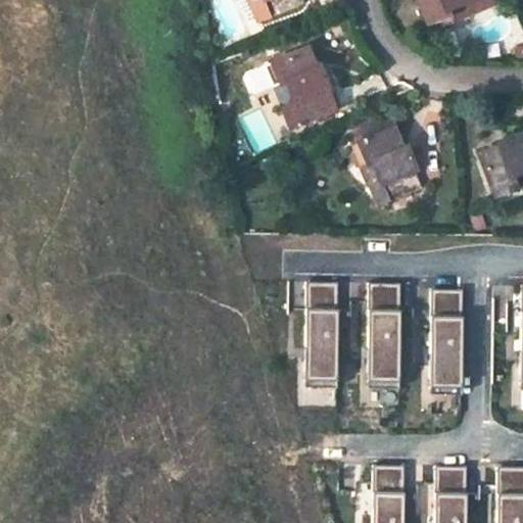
[(262,0),(247,0),(259,27),(272,20),(262,0)]
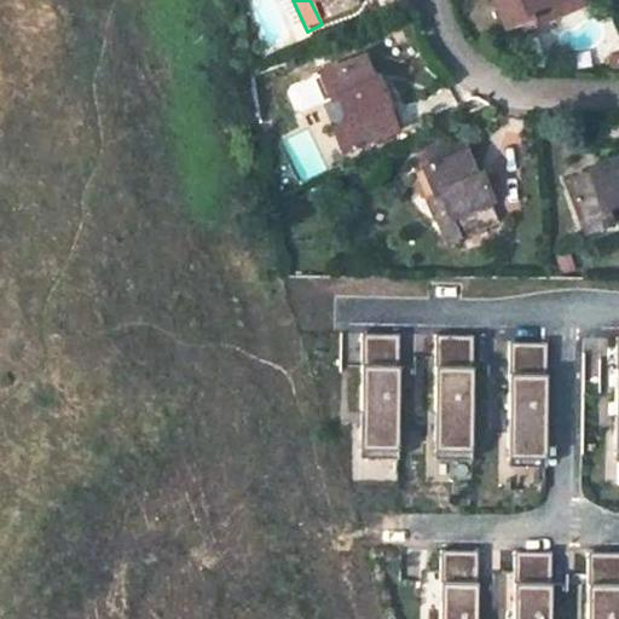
[(310,0),(322,24),(363,6),(359,0),(310,0)]
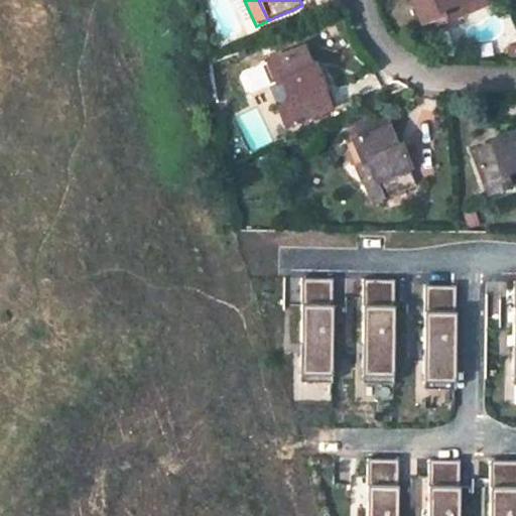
[(407,0),(417,28),(437,21),(433,7),(455,0),(407,0)]
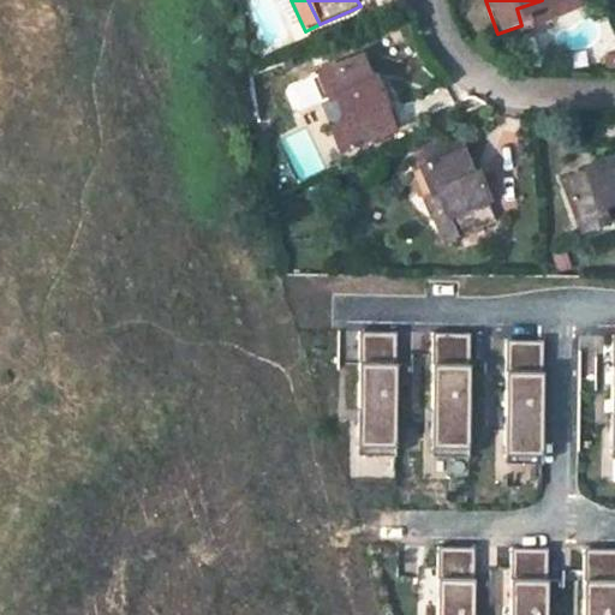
[(577,0),(542,0),(517,9),(521,25),(579,7),(577,0)]
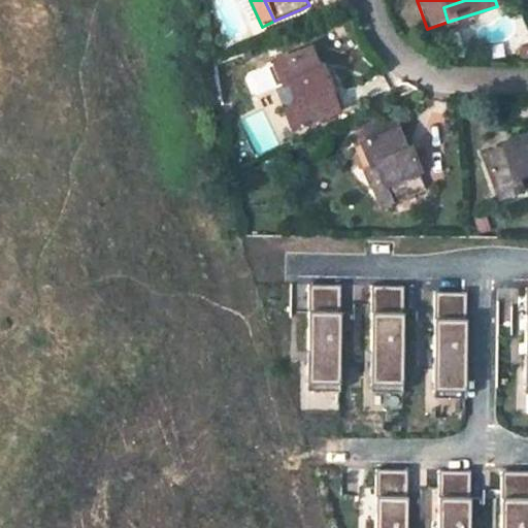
[(255,94),(290,79),(299,102),(306,122),(337,109),(320,66),(316,68),(307,51),(246,73),(244,78),(250,92),(255,94)]
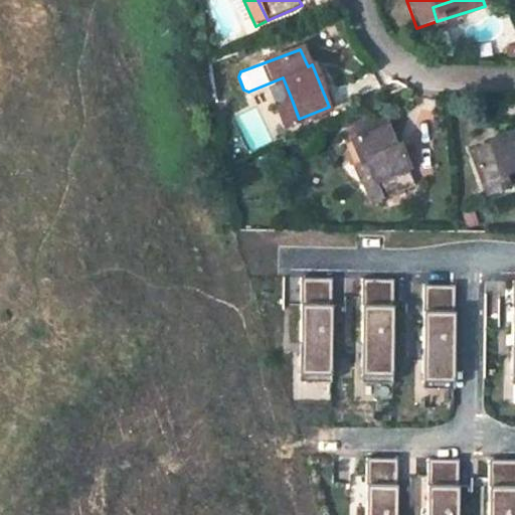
[(299,119),(292,100),(279,106),(287,124),(299,119)]
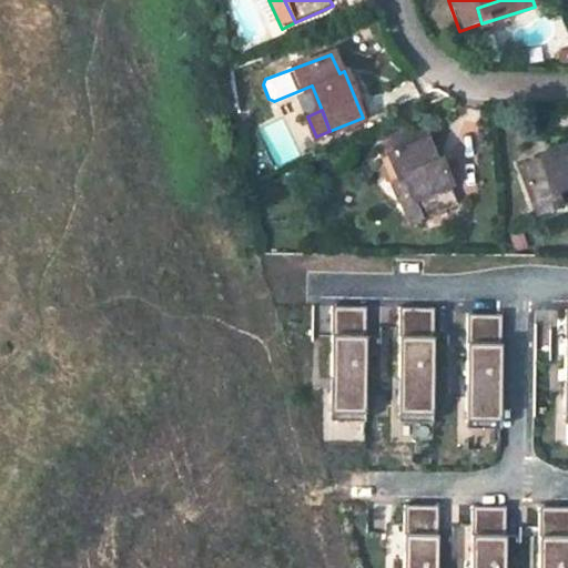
[(428,143),(383,161),(393,186),(406,182),(424,224),(462,210),(442,164),(436,166),(428,143)]
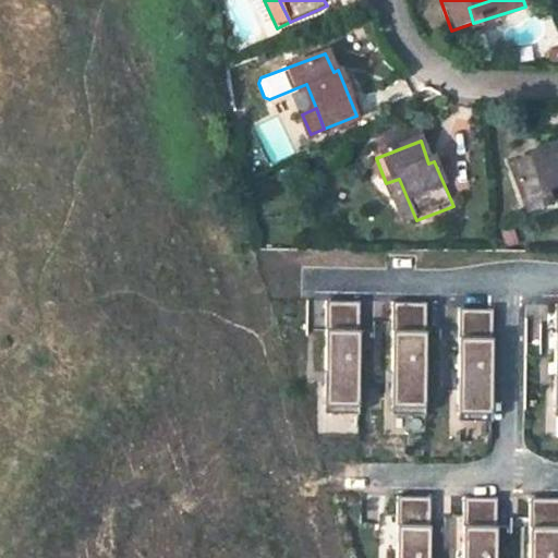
[(554,204),(549,190),(557,186),(557,141),(535,149),(535,154),(510,162),(529,214),(554,204)]
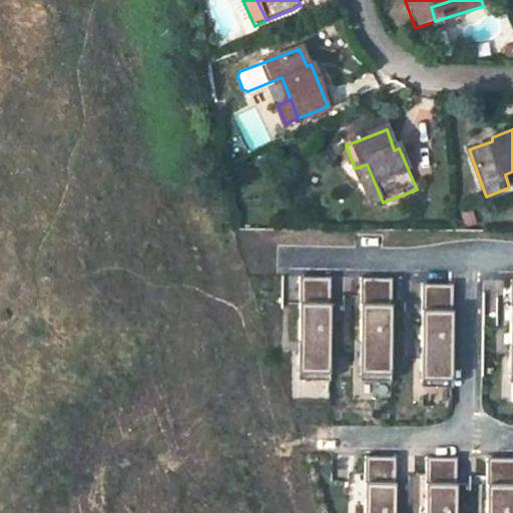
[(367,164),(355,168),(371,207),(383,202),(367,164)]
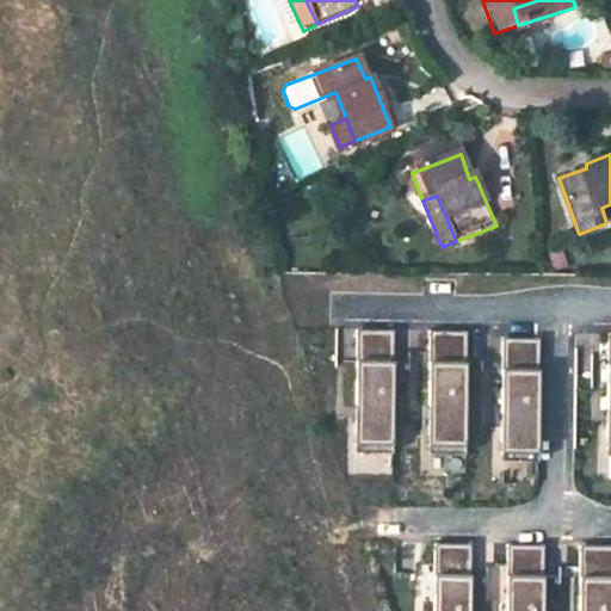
[(399,329),(360,328),(357,450),(395,451),(399,329)]
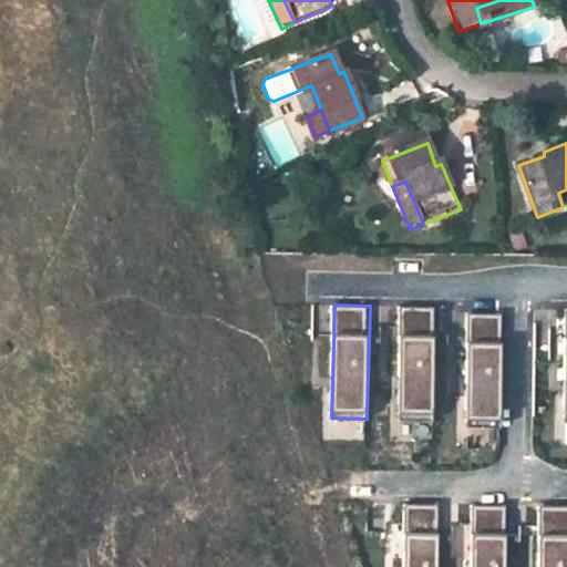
[(435,308),(400,307),(397,420),(432,421),(435,308)]
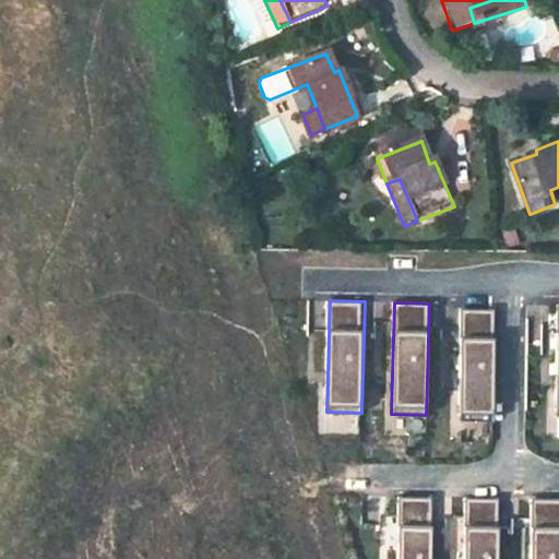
[(495,311),(460,310),(456,421),(491,423),(495,311)]
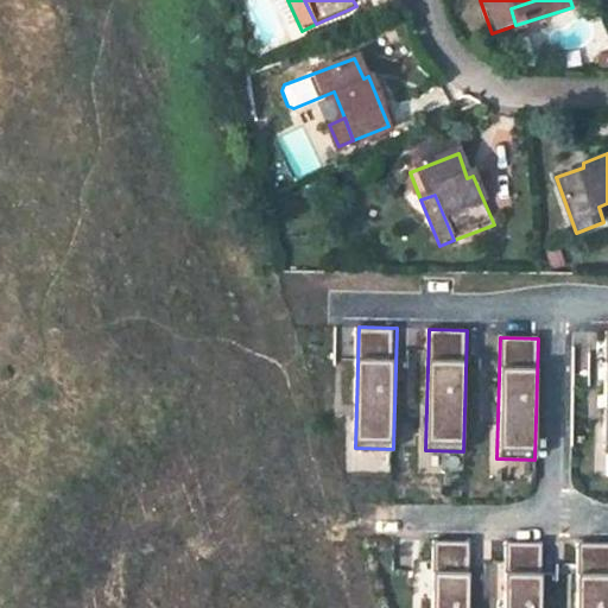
[(468,607),(472,540),(432,539),(430,607),(468,607)]
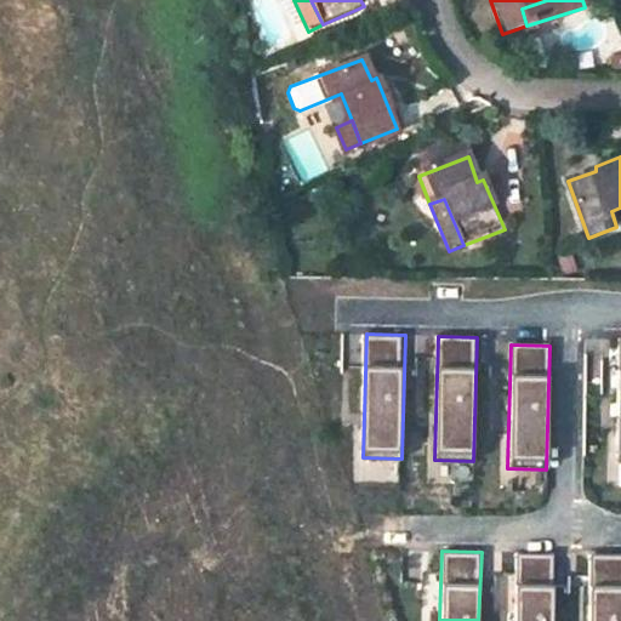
[(553,620),(556,554),(517,553),(514,620),(553,620)]
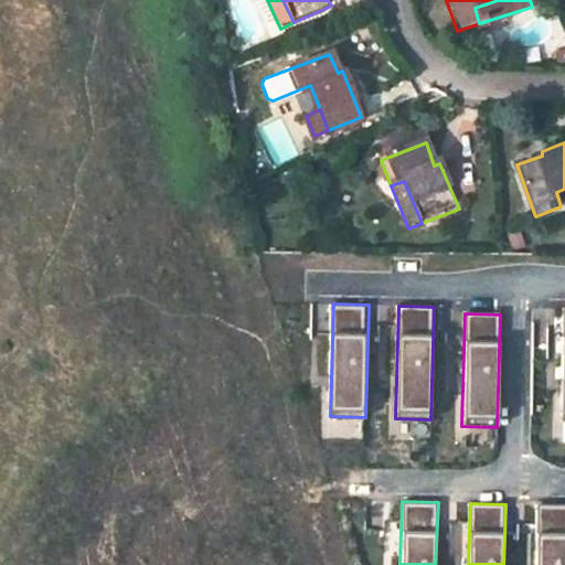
[(564,564),(564,507),(537,507),(535,564),(564,564)]
